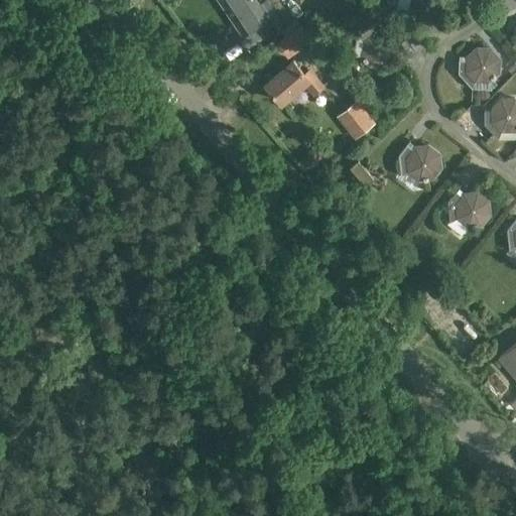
[(235,0),(227,6),(244,33),(259,25),(269,18),(260,5),(257,0),(235,0)]
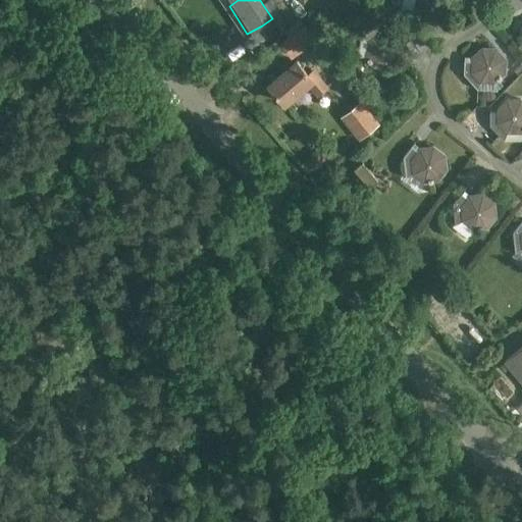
[(415,0),(413,9),(418,17),(421,21),(435,24),(449,16),(451,2),(449,0),(415,0)]
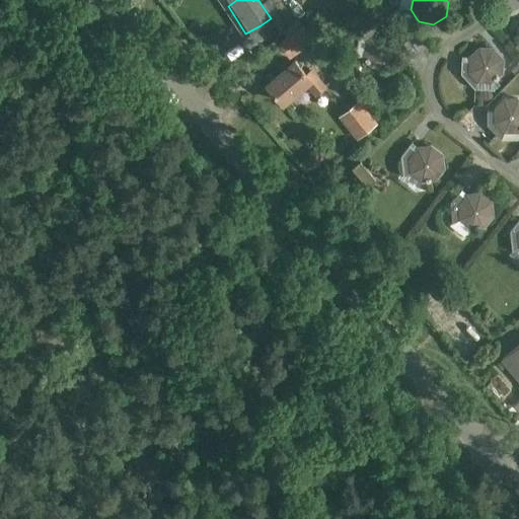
[(266,2),(262,5),(271,18),(275,16),(270,9),(266,2)]
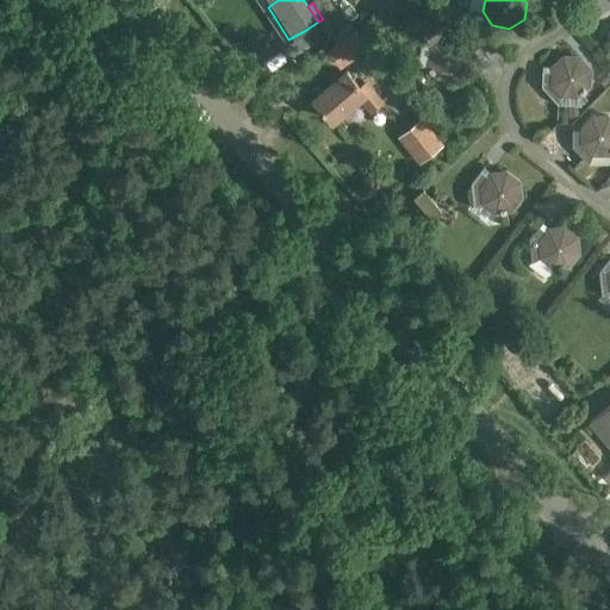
[(356,29),(329,50),(342,67),(368,47),(356,29)]
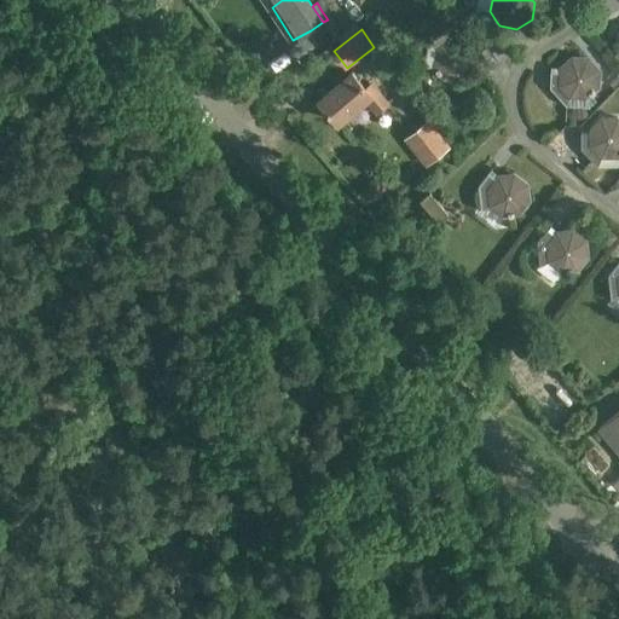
[(468,41),(463,40),(464,33),(449,29),(428,42),(437,47),(433,64),(441,79),(460,82),(474,73),(476,56),(468,41)]
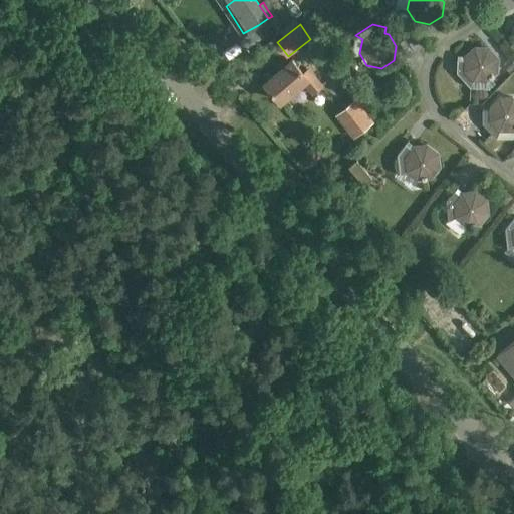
[(470,87),(473,80),(487,81),(499,72),(500,57),(489,46),(475,45),(464,55),(464,59),(458,59),(457,72),(470,87)]
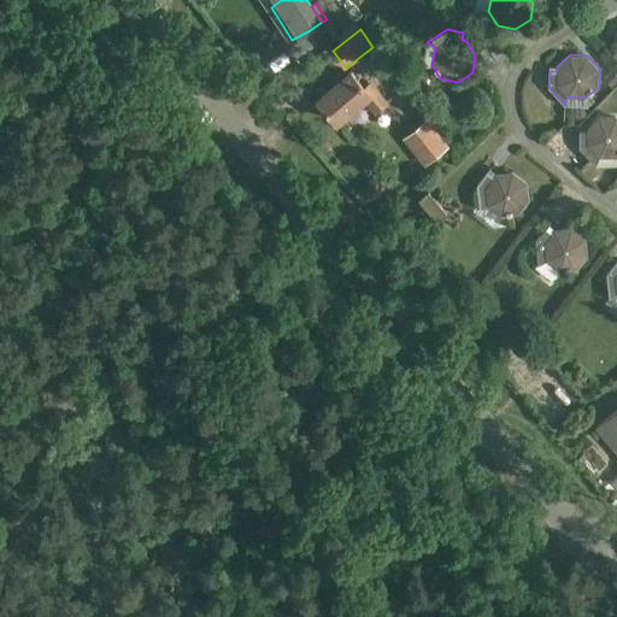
[(371,94),(364,86),(352,71),(318,99),(336,122),(363,100),(371,94)]
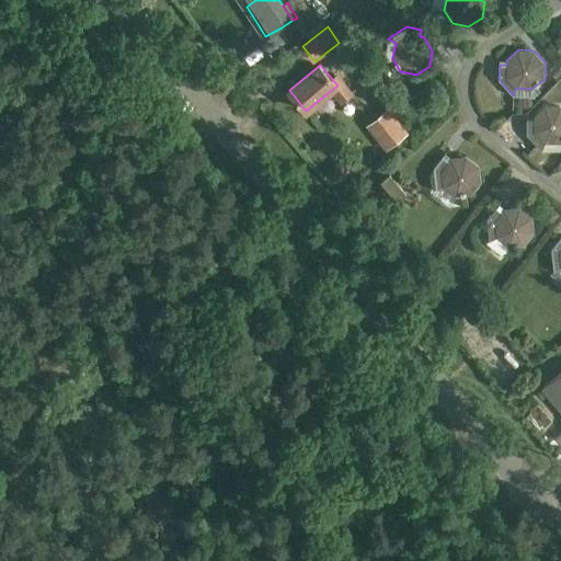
[(549,71),(556,80),(560,75),(560,69),(557,65),(549,71)]
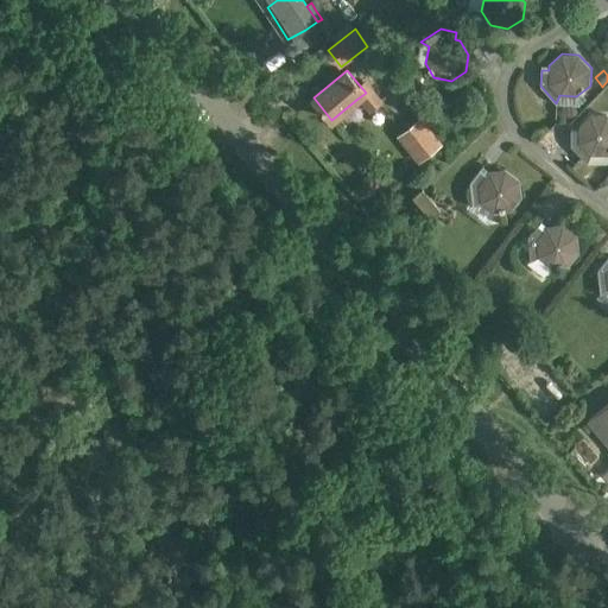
[(366,80),(359,84),(366,93),(358,99),(369,112),(384,101),(366,80)]
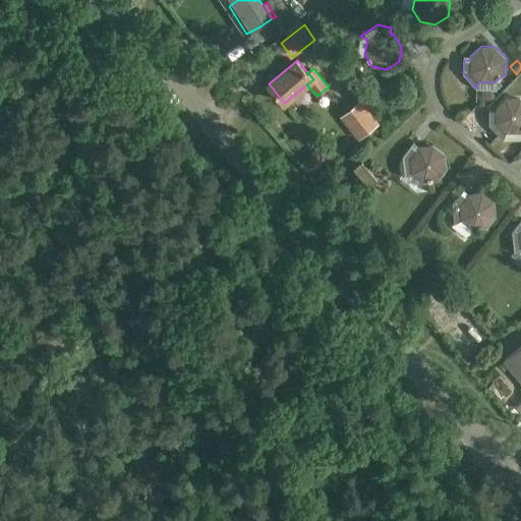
[(504,139),(506,132),(520,132),(520,131),(520,98),(506,97),(496,108),(496,111),(488,111),(488,125),(504,139)]
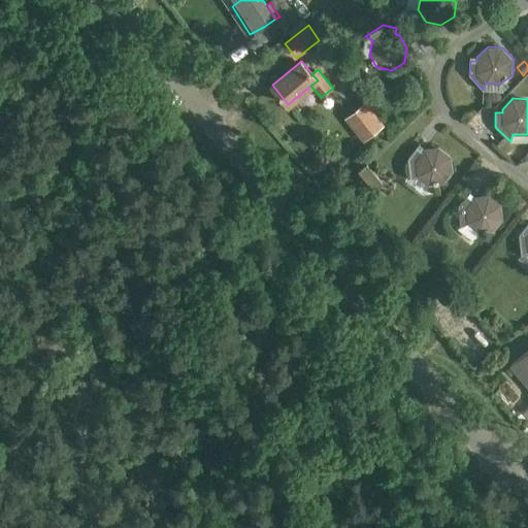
[(385,125),(367,102),(345,119),(363,141),(385,125)]
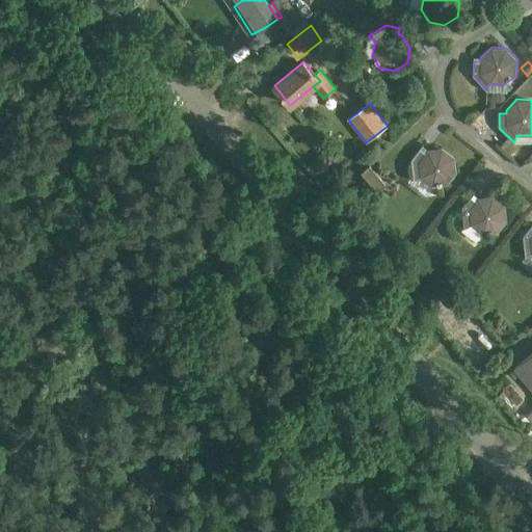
[(427,150),(425,153),(420,149),(410,160),(414,180),(420,177),(432,186),(448,185),(456,173),(455,157),(443,148),(427,150)]
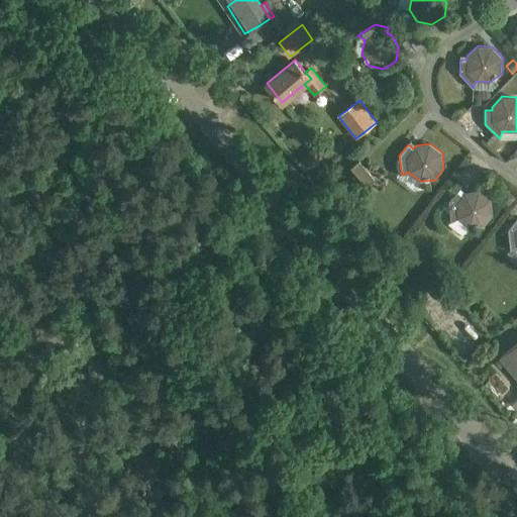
[(307,157),(310,161),(315,162),(321,160),(322,153),(319,149),(314,147),(310,149),(308,151),(307,157)]
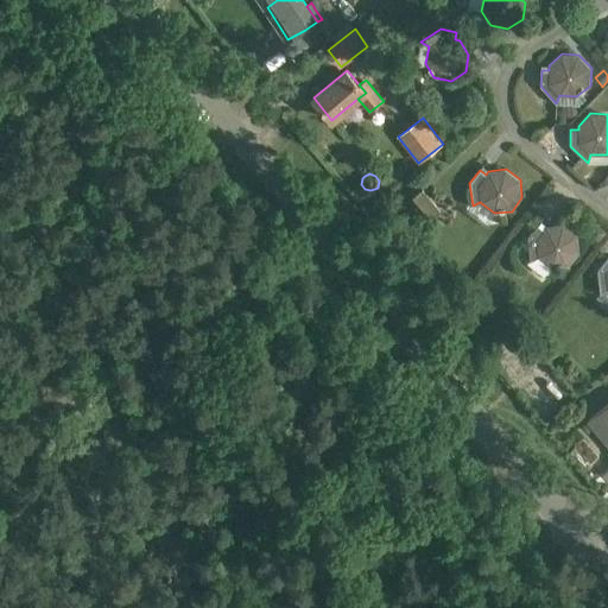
[(423,188),(412,197),(431,219),(441,210),(423,188)]
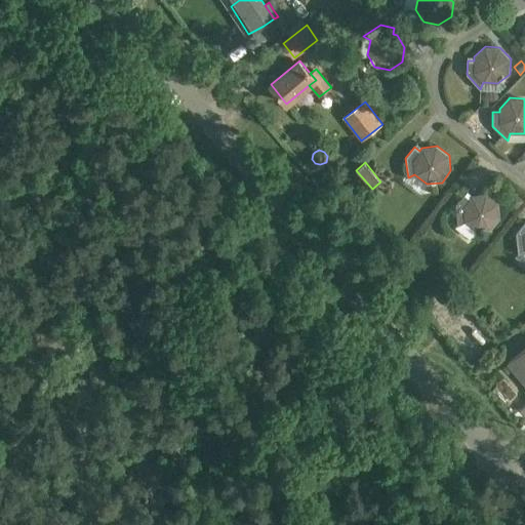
[(457,226),(465,221),(476,231),(490,230),(500,217),(498,202),(486,193),(472,195),(469,198),(463,194),(455,205),(457,226)]
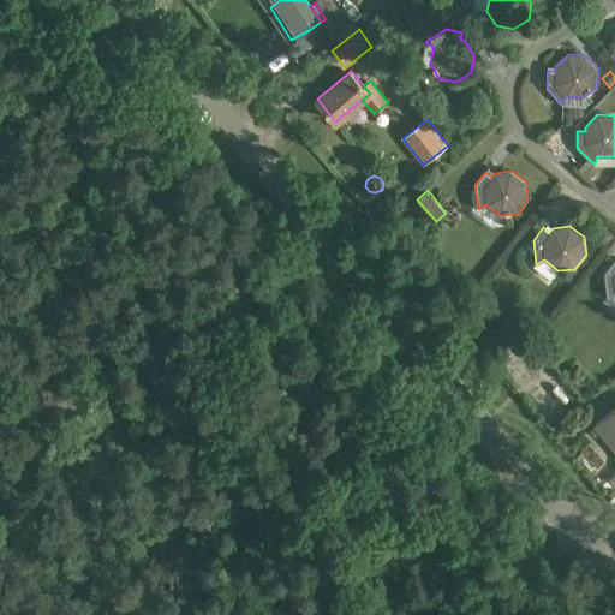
[(613,234),(602,227),(598,232),(599,240),(605,245),(613,234)]
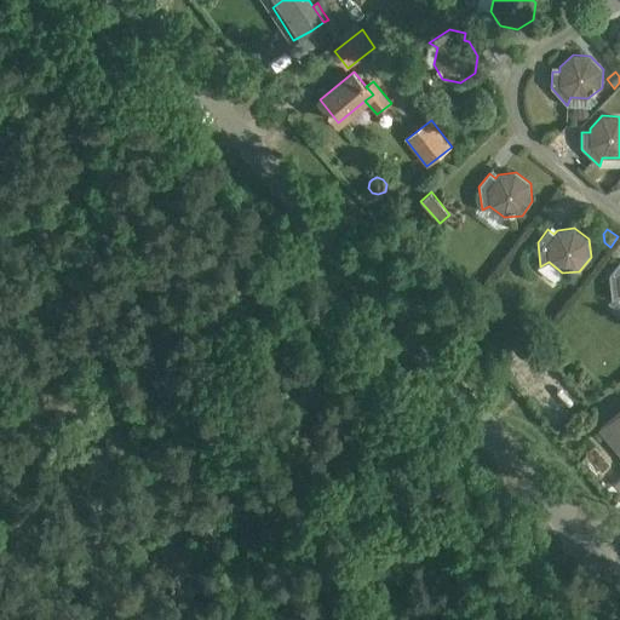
[(612,299),(619,296),(619,263),(609,275),(612,299)]
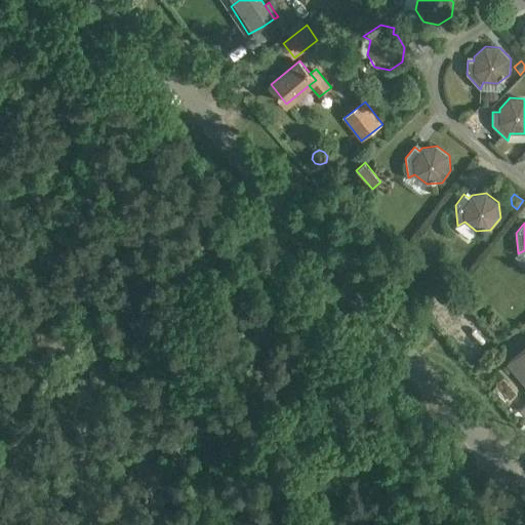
[(470,255),(477,247),(463,237),(456,245),(470,255)]
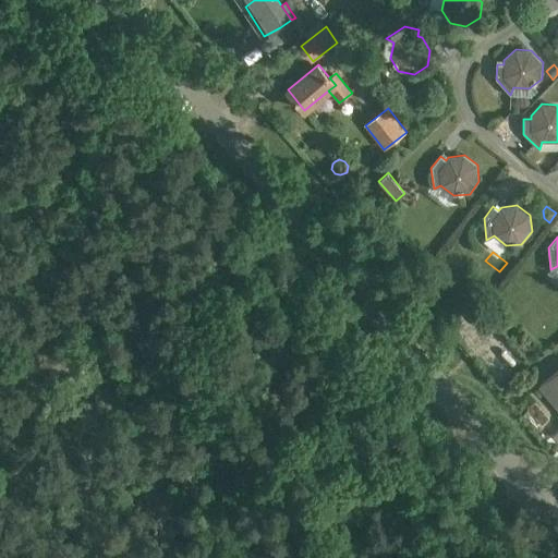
[(434,279),(451,274),(447,259),(429,266),(434,279)]
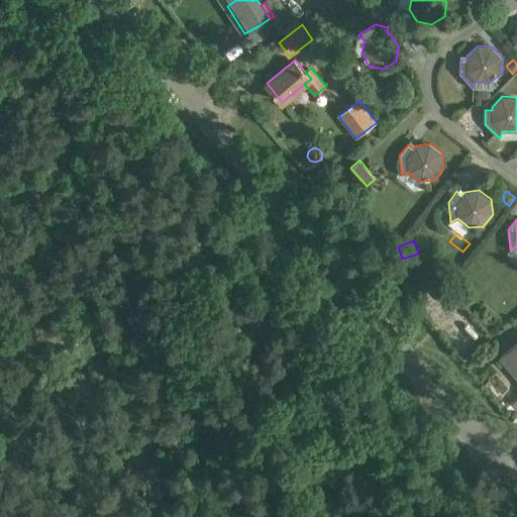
[(516,342),(499,358),(516,379),(516,342)]
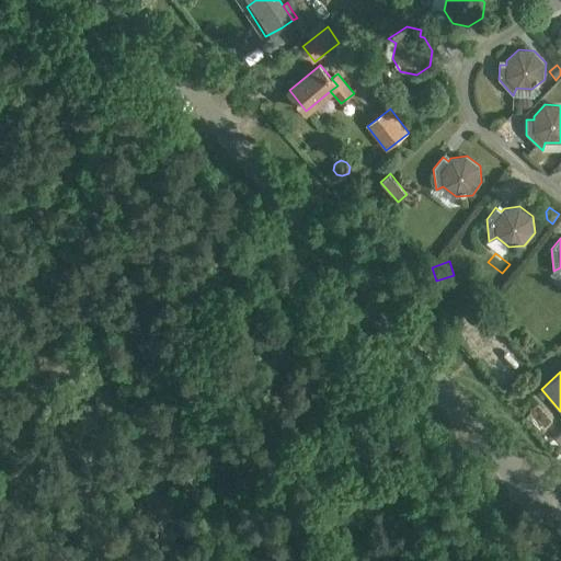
All buildings are outlined.
